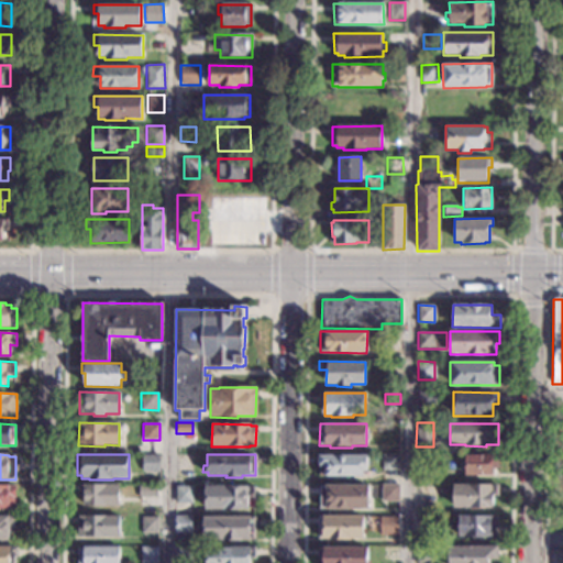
[(366,471),(362,471),(362,477),(324,477),(324,475),(318,475),(318,454),(367,454),(366,471)]
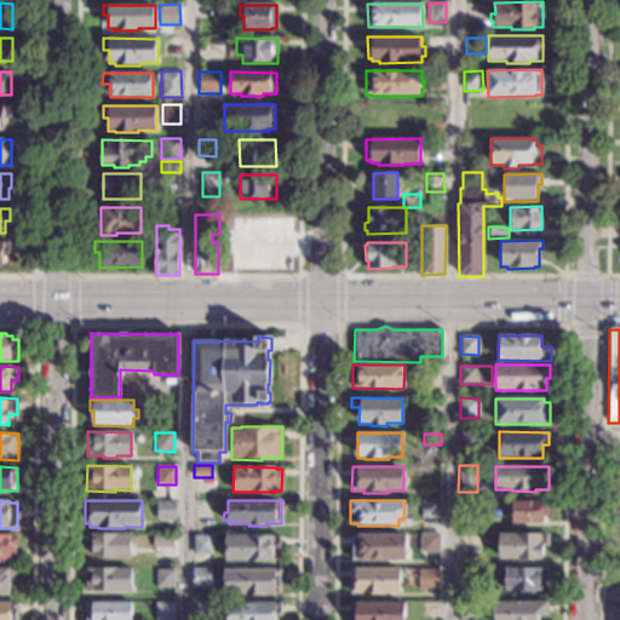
[(438,518),(420,518),(420,500),(438,500),(438,518)]
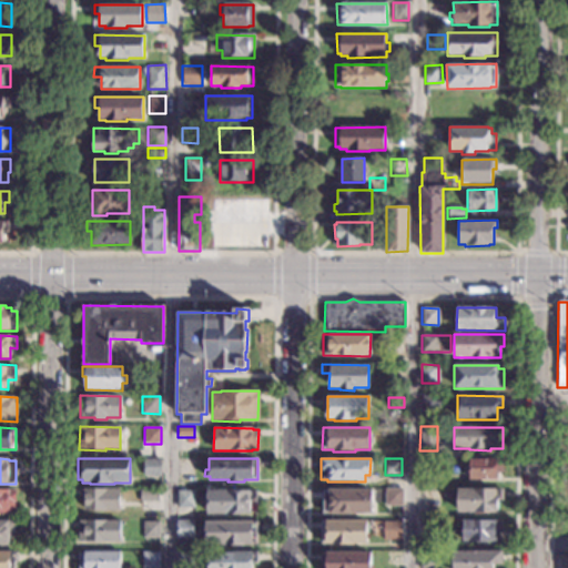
[(496,460),(501,460),(501,474),(496,474),(496,479),(469,479),(469,458),(496,458),(496,460)]
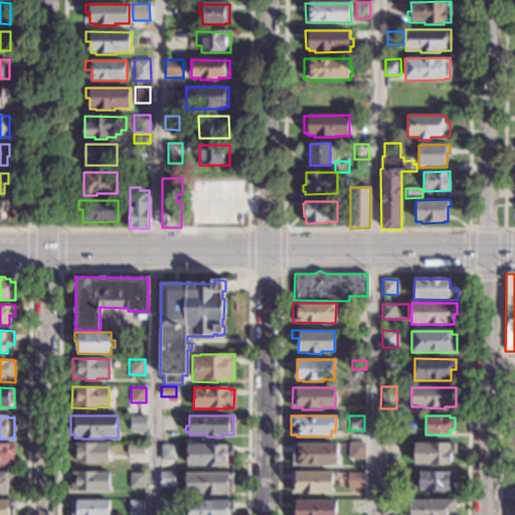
[(146,432),(130,431),(131,416),(146,416),(146,432)]
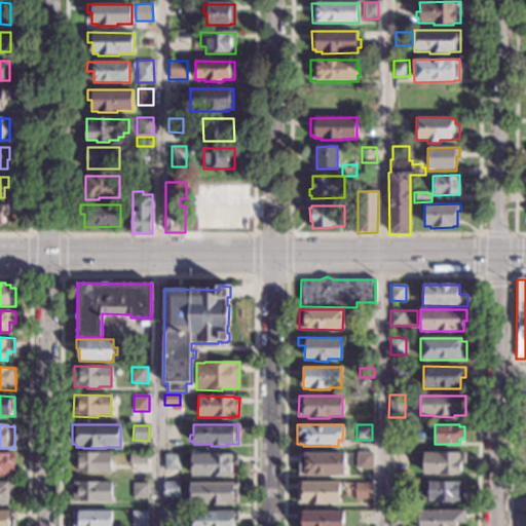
[(344,476),(297,476),(298,452),(344,453),(344,476)]
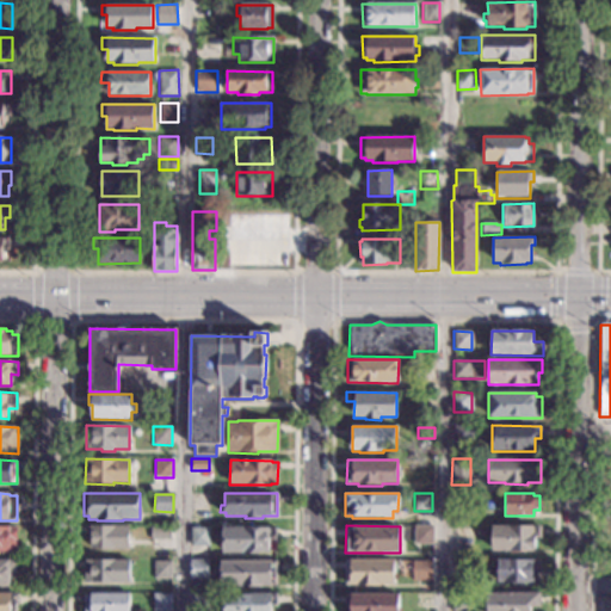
[(432,543),(414,543),(414,525),(433,525),(432,543)]
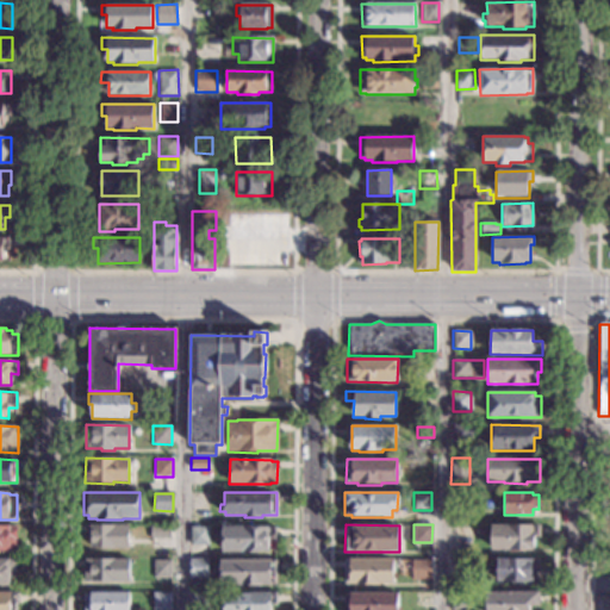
[(17,551),(0,551),(0,526),(17,526),(17,551)]
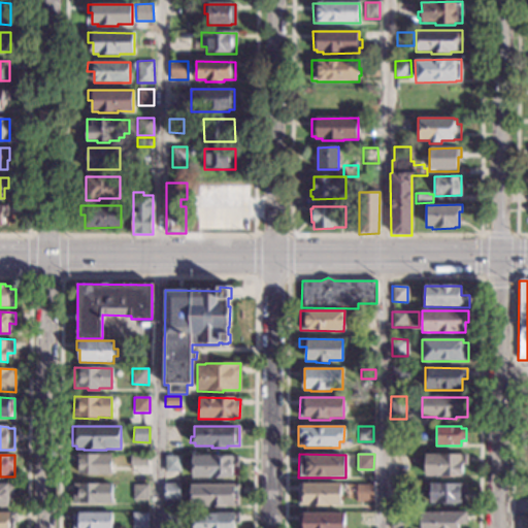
[(111,465),(118,465),(118,473),(111,473),(111,475),(97,474),(97,476),(86,476),(86,474),(73,474),(73,455),(111,456),(111,465)]
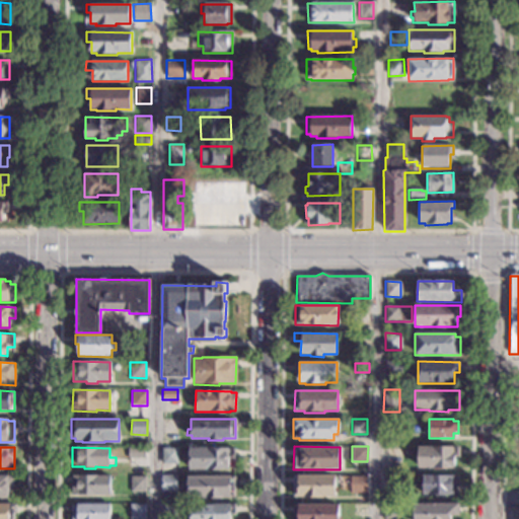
[(459,457),(455,457),(455,466),(453,466),(453,468),(418,468),(418,447),(459,447),(459,457)]
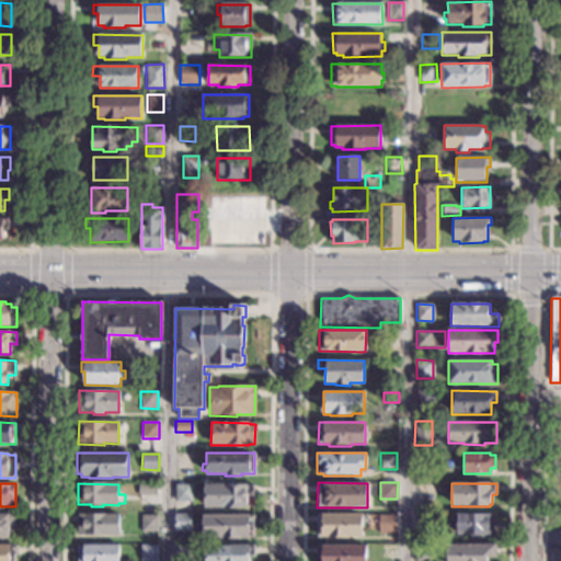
[(157,501),(140,501),(140,484),(158,484),(157,501)]
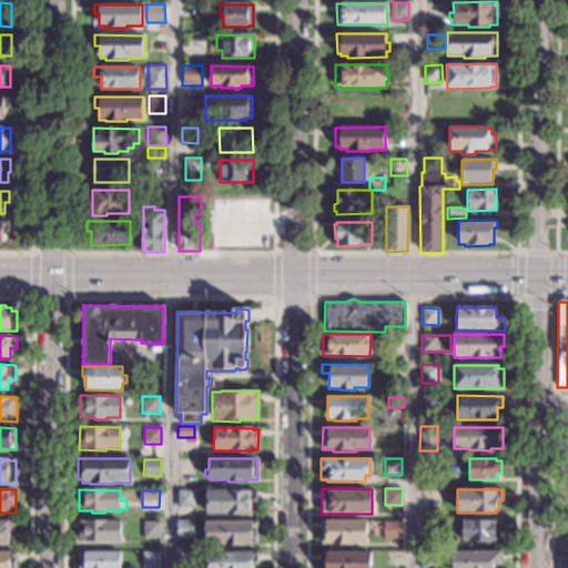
[(195,508),(176,507),(176,490),(195,490),(195,508)]
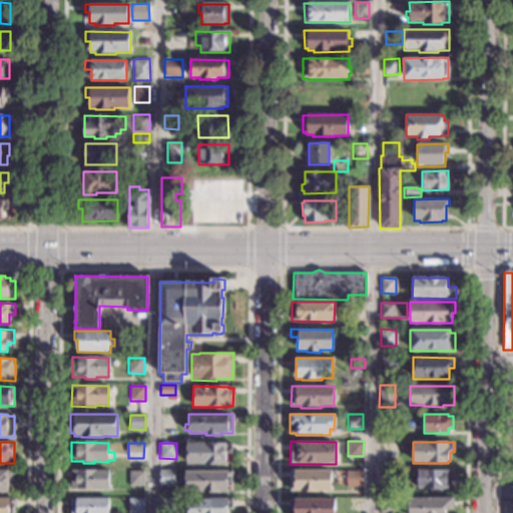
[(231,453),(225,453),(225,463),(217,463),(216,464),(186,464),(187,443),(231,444),(231,453)]
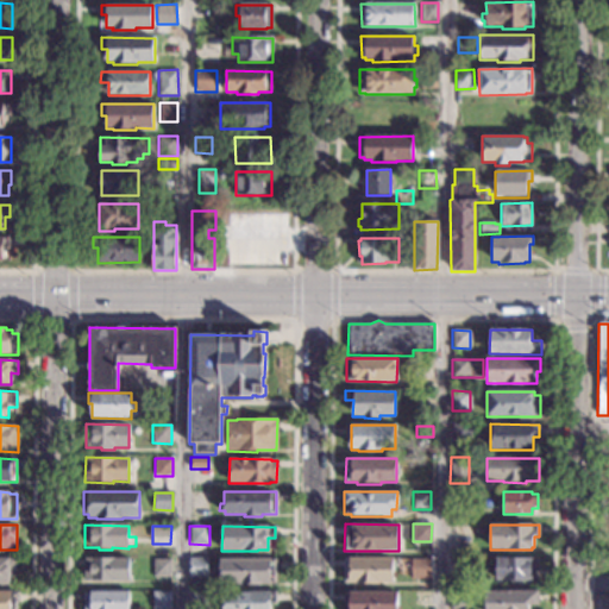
[(393,583),(380,583),(380,585),(343,583),(344,557),(394,557),(393,583)]
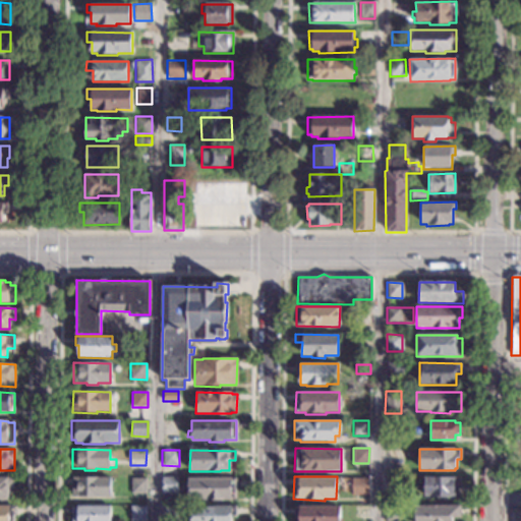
[(13,489),(9,489),(9,499),(0,499),(0,477),(13,478),(13,489)]
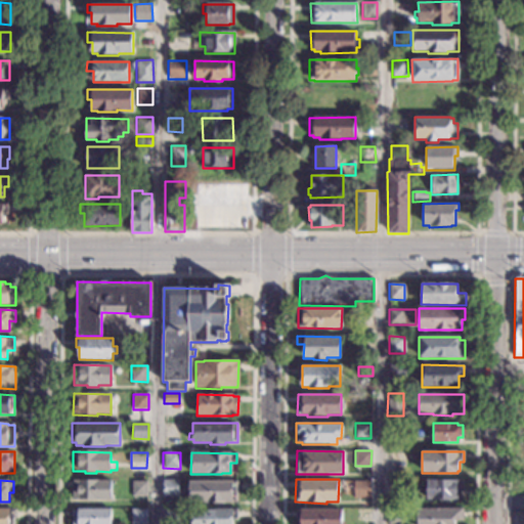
[(111,481),(111,500),(98,500),(98,501),(86,501),(86,500),(73,499),(73,480),(111,481)]
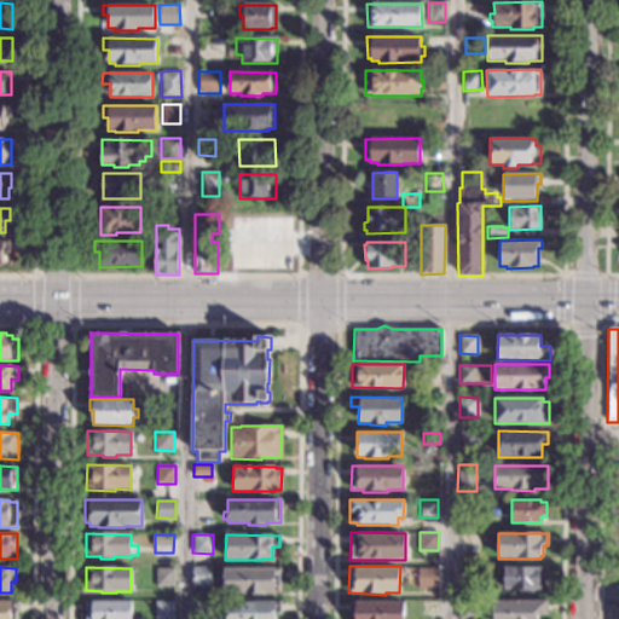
[(212,586),(192,586),(192,567),(212,567),(212,586)]
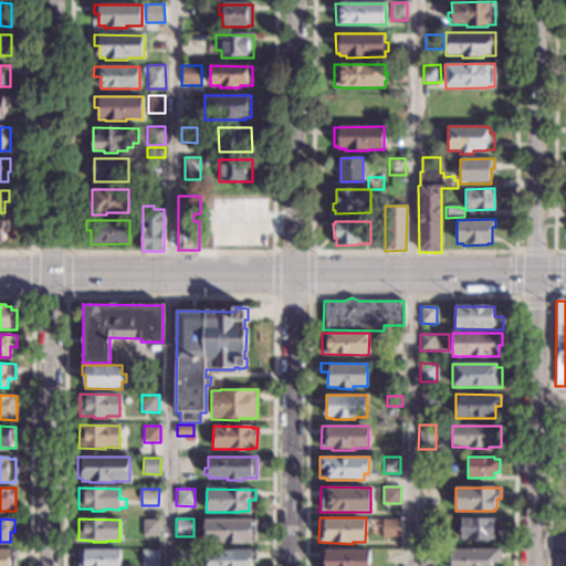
[(400,536),(384,535),(384,519),(401,519),(400,536)]
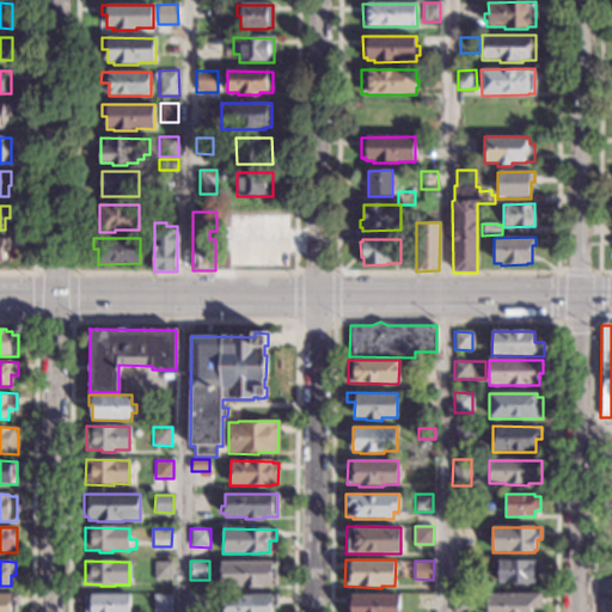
[(540,571),(534,571),(534,585),(497,583),(499,561),(540,561),(540,571)]
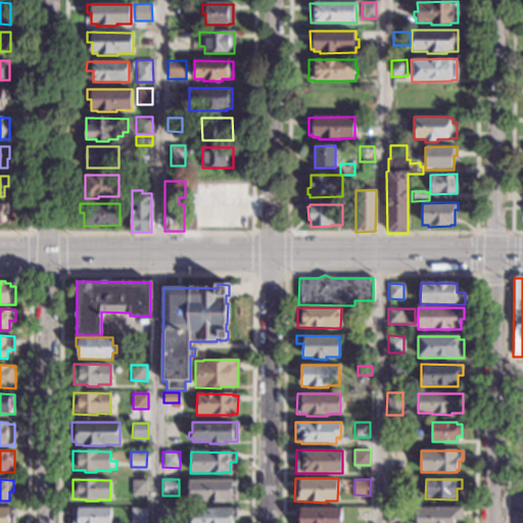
[(147,495),(132,495),(132,480),(147,480),(147,495)]
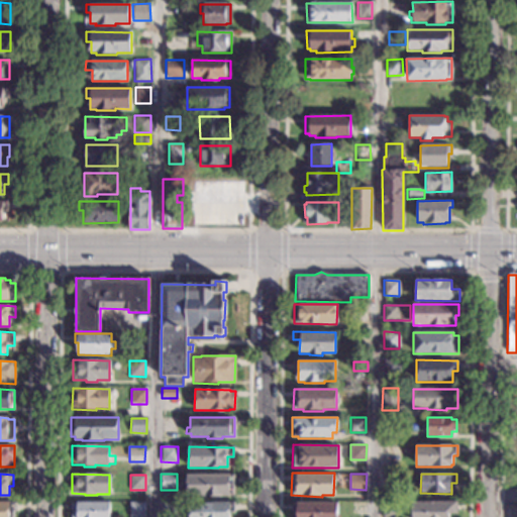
[(234,496),(223,496),(223,497),(205,497),(205,496),(186,496),(187,475),(234,475),(234,496)]
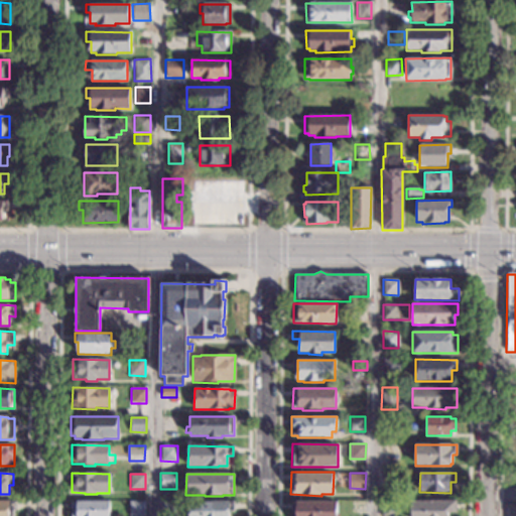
[(109,515),(72,515),(72,500),(110,501),(109,515)]
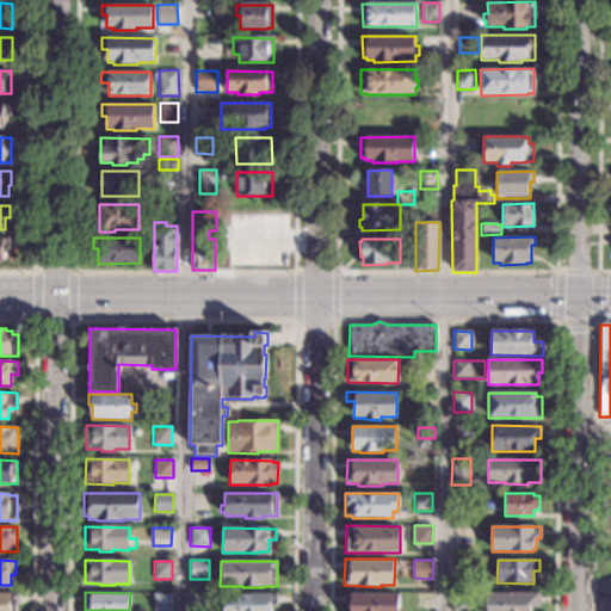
[(17,610),(0,610),(0,593),(17,593),(17,610)]
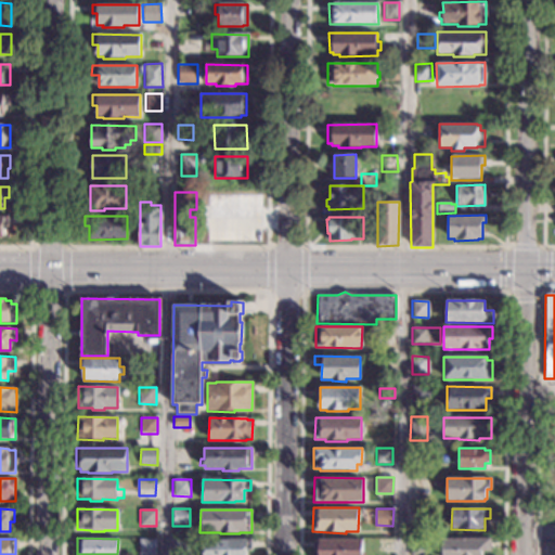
[(156,554),(139,554),(139,539),(156,539),(156,554)]
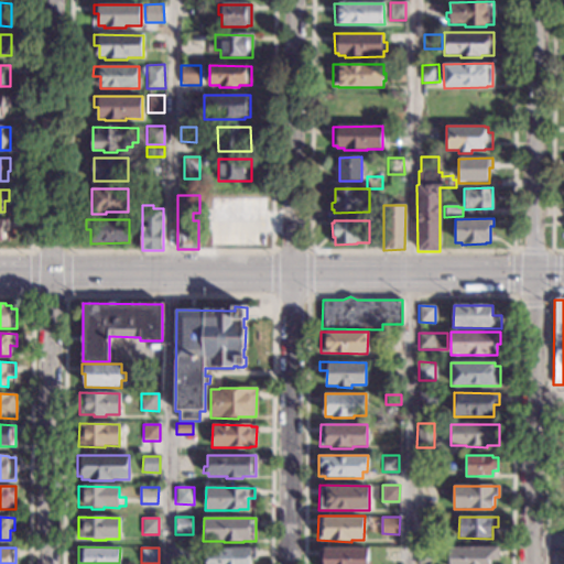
[(193,563),(175,563),(175,548),(193,548),(193,563)]
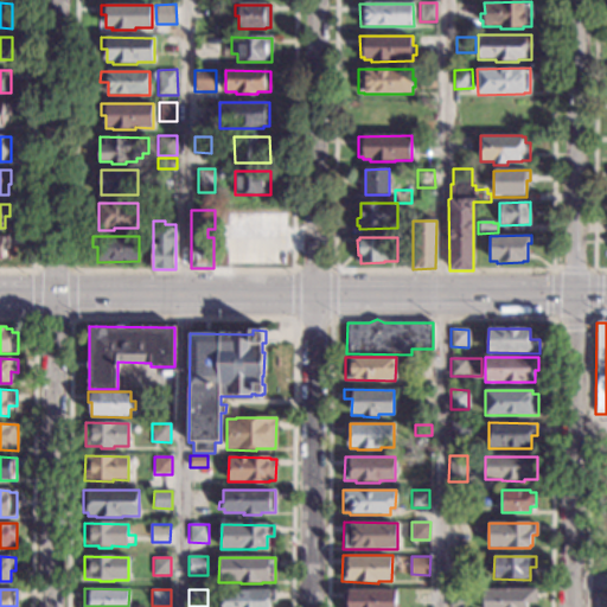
[(396,606),(343,606),(343,589),(397,590),(396,606)]
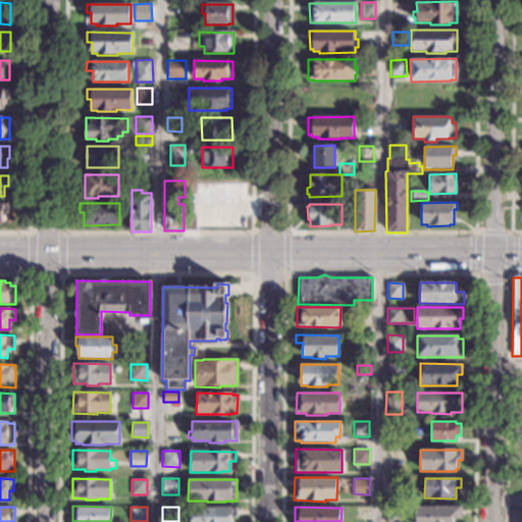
[(461,520),(454,520),(454,521),(417,521),(417,507),(462,507),(461,520)]
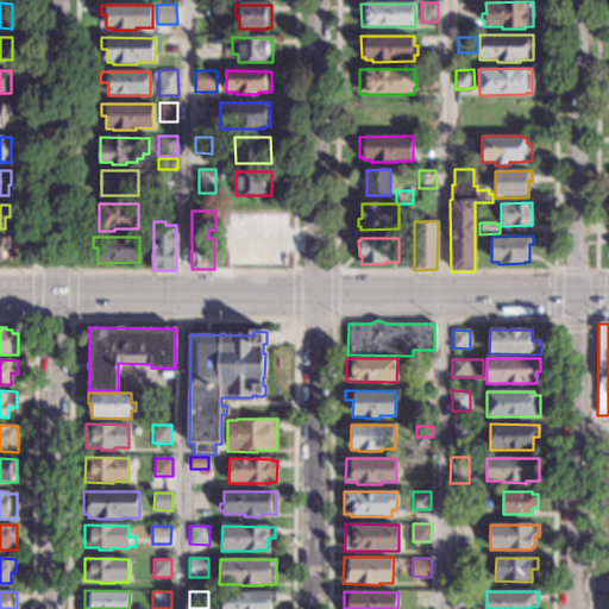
[(276,604),(271,604),(271,608),(223,608),(224,592),(276,592),(276,604)]
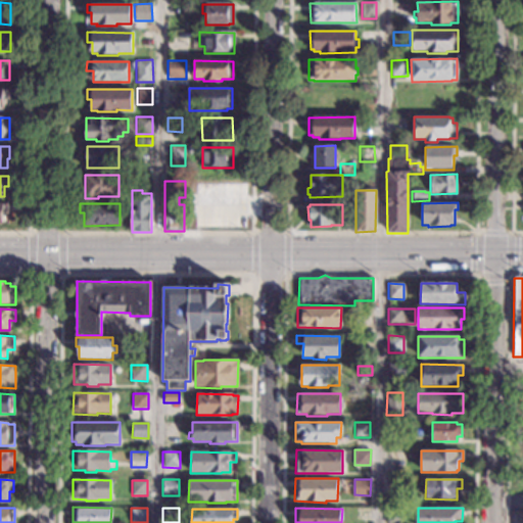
[(402,522),(386,522),(386,509),(402,509),(402,522)]
